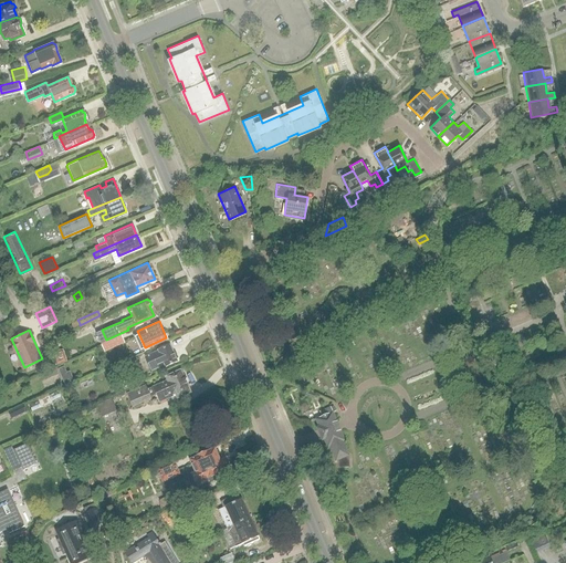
[(105,350),(126,341),(123,334),(103,343),(105,350)]
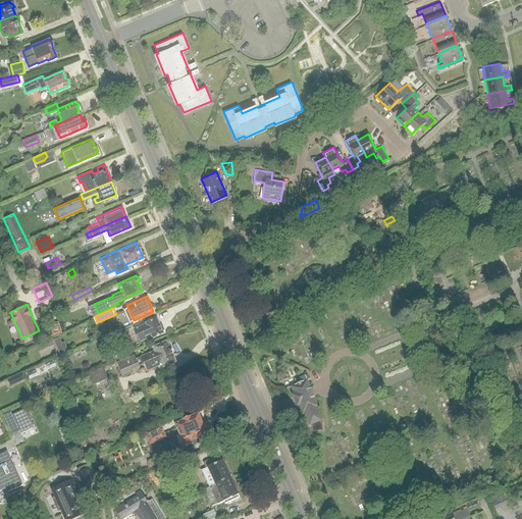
[(156,316),(134,326),(140,340),(151,334),(152,335),(162,330),(156,316)]
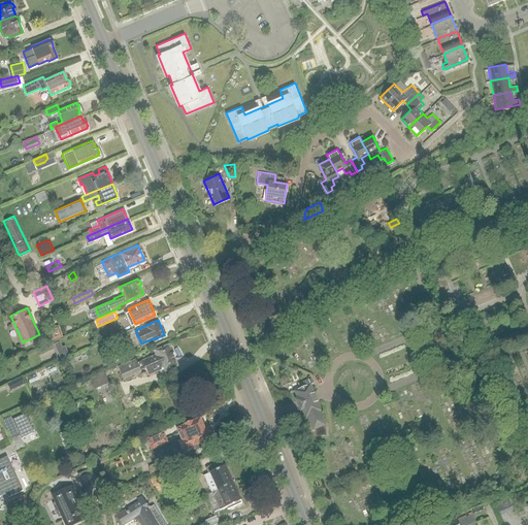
[(59,324),(47,327),(52,338),(62,334),(59,324)]
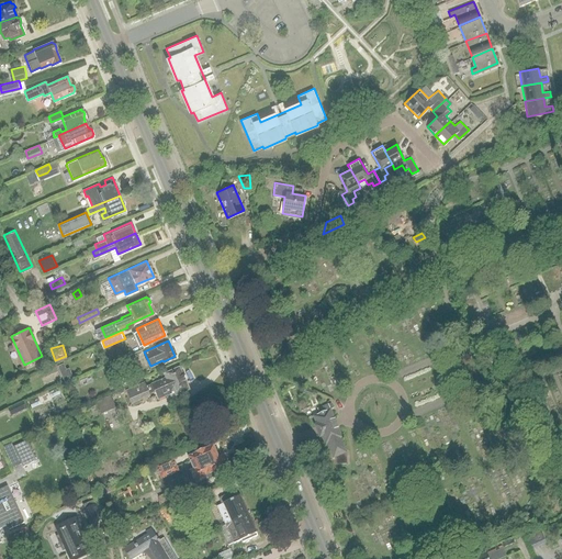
[(67,367),(65,361),(58,365),(65,379),(74,375),(70,366),(67,367)]
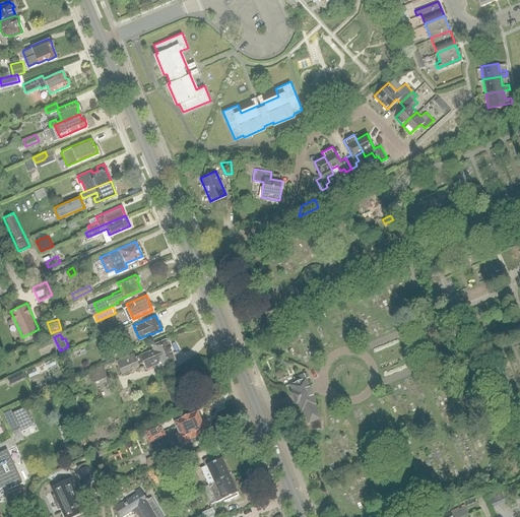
[(161,365),(175,359),(166,337),(151,344),(152,347),(137,354),(133,347),(115,356),(122,372),(140,364),(140,362),(143,361),(146,367),(160,361),(161,365)]
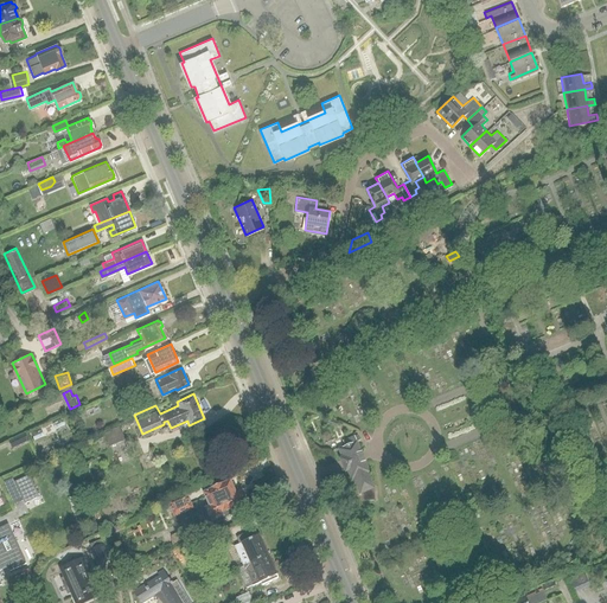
[(141,403),(134,406),(136,412),(155,404),(154,399),(142,405),(141,403)]
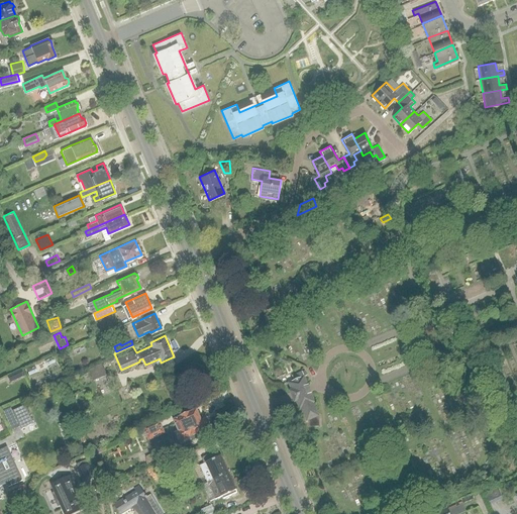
[(287,357),(278,354),(276,360),(285,363),(287,357)]
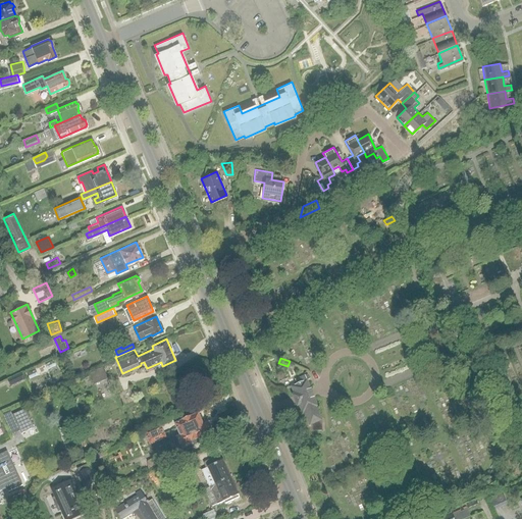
[(103,365),(90,371),(95,382),(108,376),(103,365)]
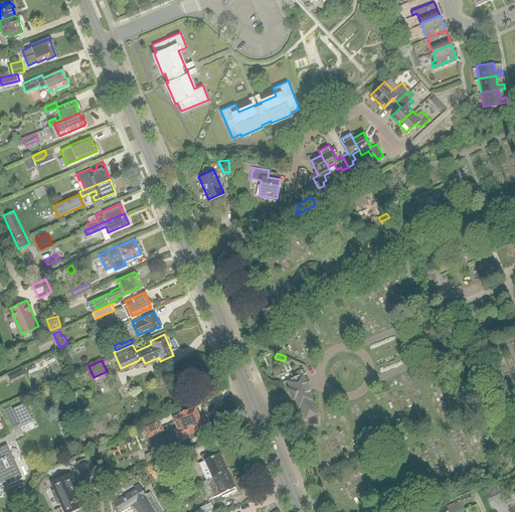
[(23,374),(20,367),(7,374),(10,380),(23,374)]
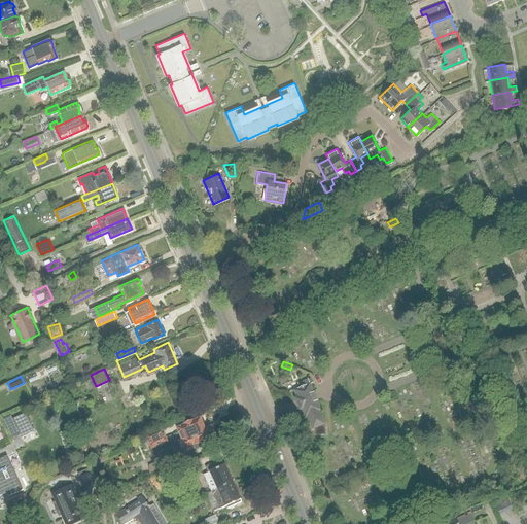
[(315,396),(308,377),(297,381),(300,386),(293,388),(296,396),(295,397),(297,404),(300,407),(301,407),(304,414),(306,413),(311,425),(322,421),(317,409),(319,408),(315,396)]
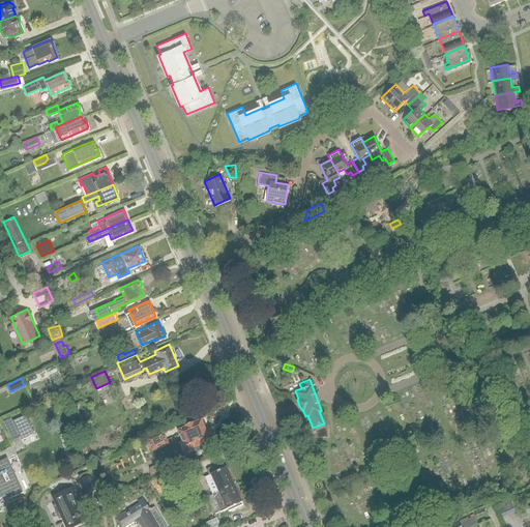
[(34,431),(33,429),(28,418),(25,411),(12,417),(19,429),(23,438),(34,432),(33,432),(34,431)]
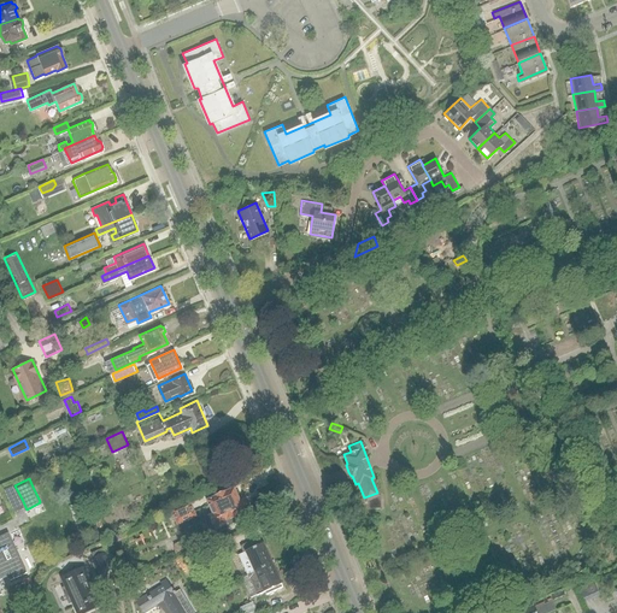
[(206,497),(210,507),(212,512),(209,513),(213,523),(227,518),(229,523),(238,519),(235,513),(247,508),(242,497),(239,500),(233,487),(206,497)]
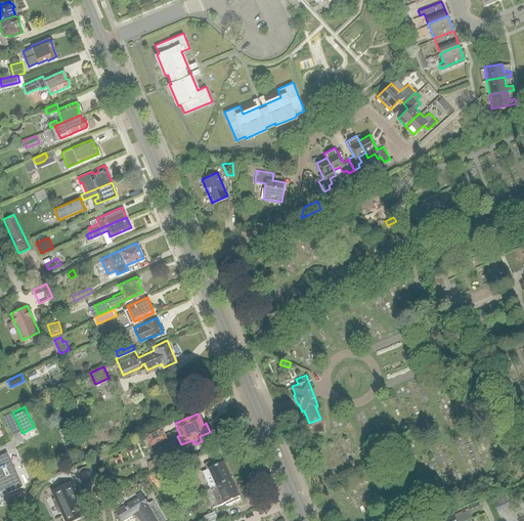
[(162,424),(145,431),(151,444),(168,437),(162,424)]
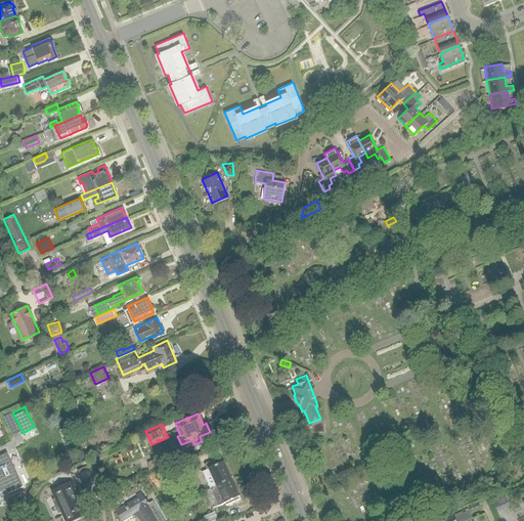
[(7,450),(0,453),(0,503),(1,503),(0,501),(0,487),(6,485),(8,490),(23,484),(7,450)]
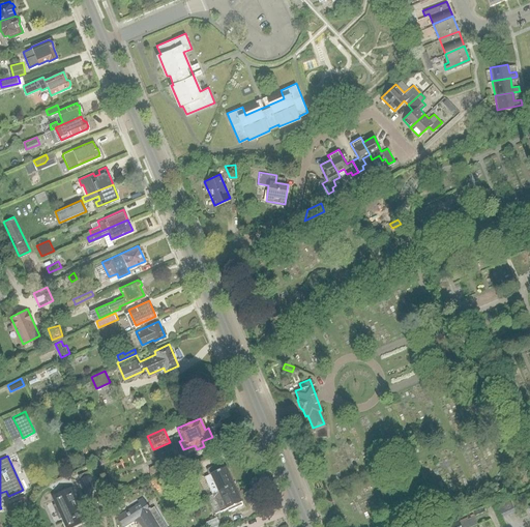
[(180,478),(200,469),(196,460),(176,469),(180,478)]
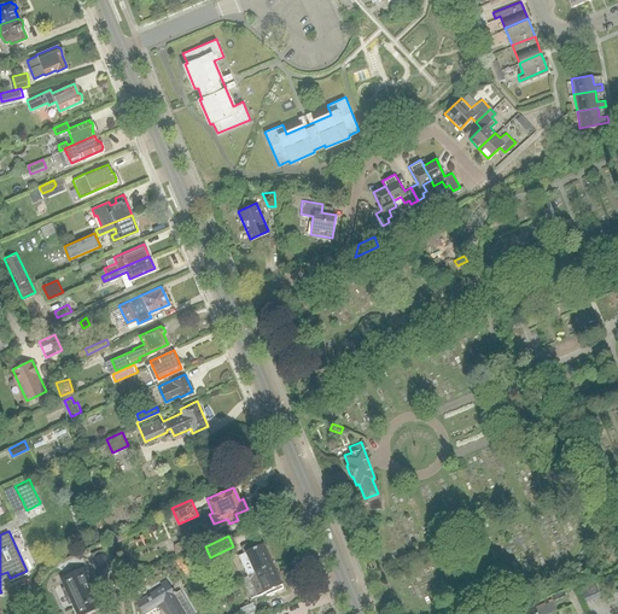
[(263,542),(239,553),(249,573),(255,571),(273,562),(263,542)]
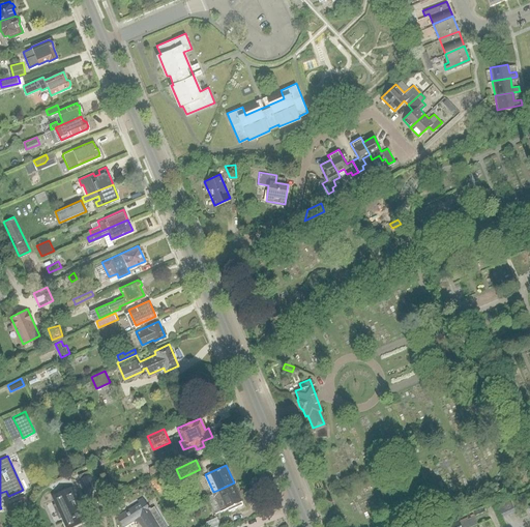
[(96,487),(90,473),(79,477),(85,492),(96,487)]
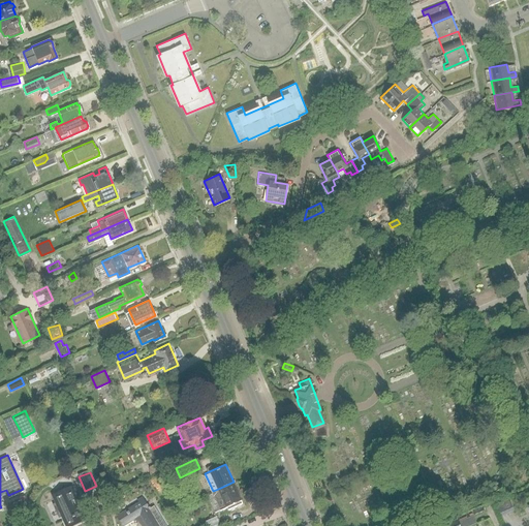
[(218,489),(213,491),(220,508),(227,505),(228,508),(243,502),(234,482),(218,489)]
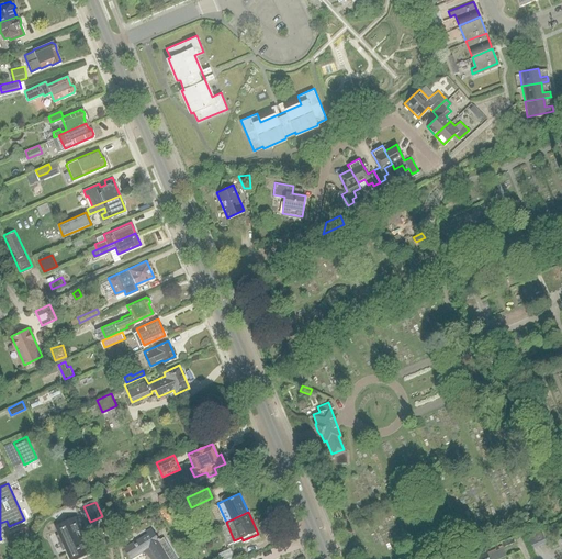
[(91,549),(76,515),(55,525),(70,558),(91,549)]
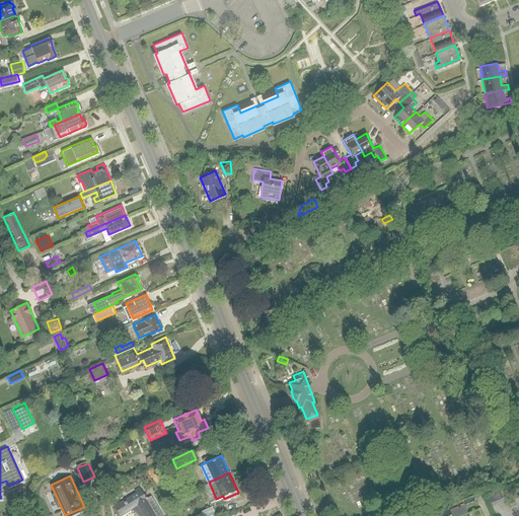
[(137,491),(115,504),(120,513),(133,506),(140,515),(143,513),(144,515),(163,515),(157,504),(151,495),(148,497),(147,495),(146,496),(140,486),(136,489),(137,491)]
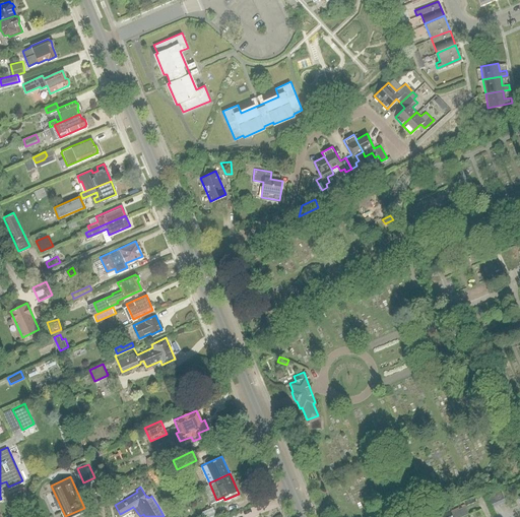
[(489,493),(493,504),(505,499),(501,488),(489,493)]
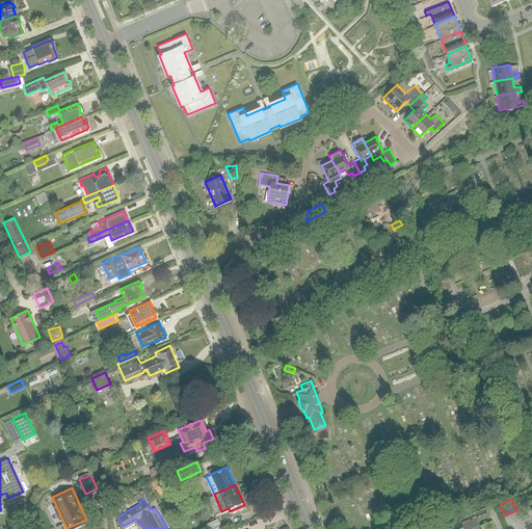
[(219,516),(197,525),(198,528),(218,528),(223,527),(219,516)]
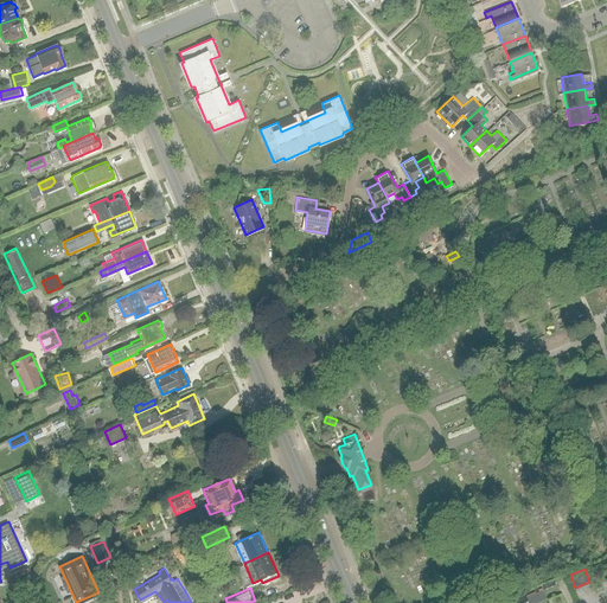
[(529,602),(547,596),(542,588),(525,595),(524,594),(513,598),(515,602),(529,602)]
